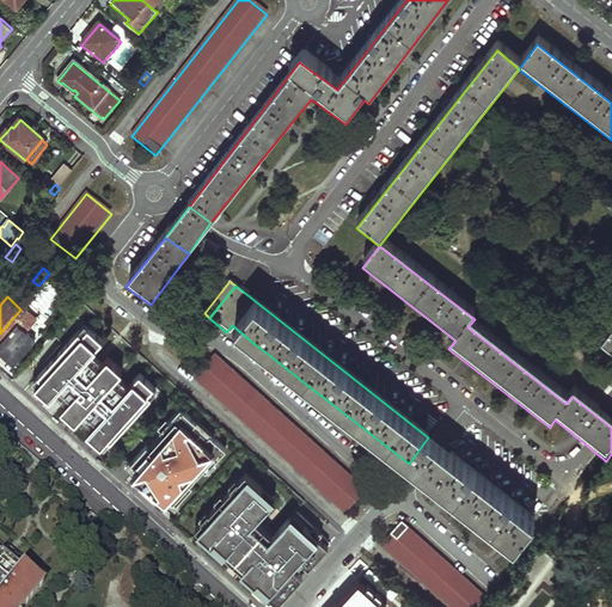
[(34,322),(20,310),(0,333),(0,354),(2,357),(6,354),(17,363),(36,342),(24,332),(34,322)]
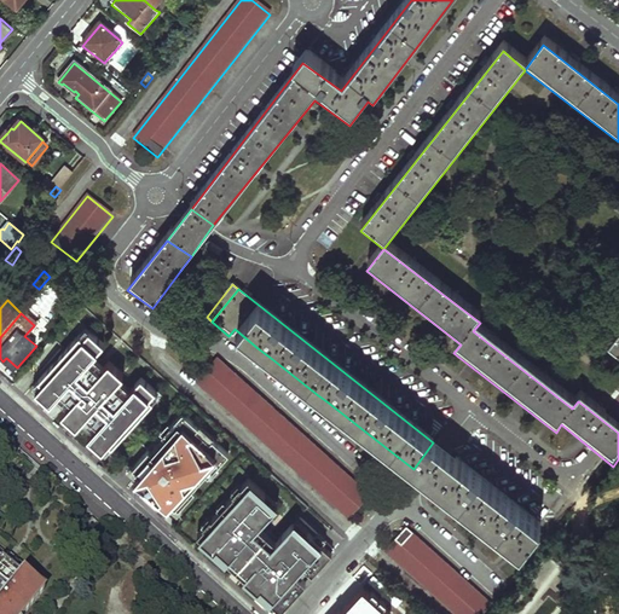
[(86,330),(80,336),(85,341),(91,335),(86,330)]
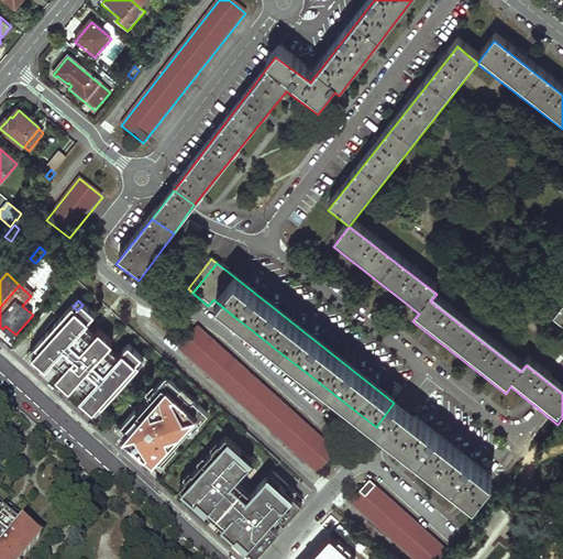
[(40,351),(34,358),(46,369),(51,363),(55,359),(65,369),(62,372),(56,377),(69,390),(75,384),(78,381),(89,390),(85,394),(80,399),(94,412),(99,405),(103,409),(141,369),(136,364),(142,358),(130,348),(120,359),(116,363),(106,353),(109,350),(114,344),(101,332),(92,341),(81,332),(97,317),(83,305),(77,310),(73,306),(50,332),(35,348),(40,351)]
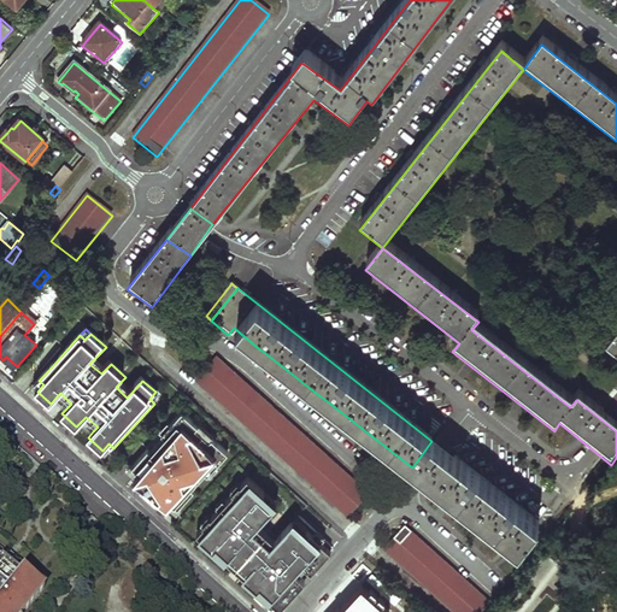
[(616,334),(604,352),(616,362),(616,334)]
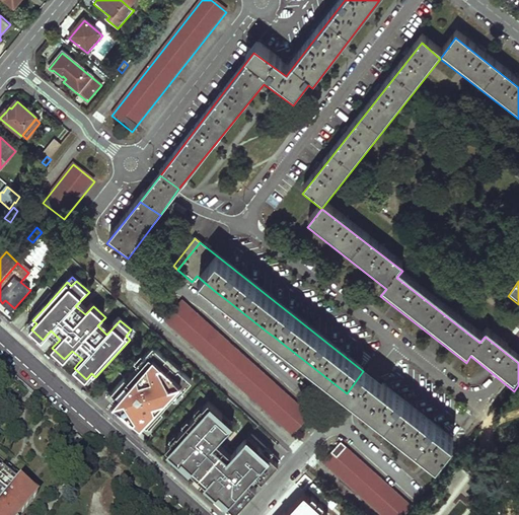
[(2,303),(11,311),(14,308),(5,300),(2,303)]
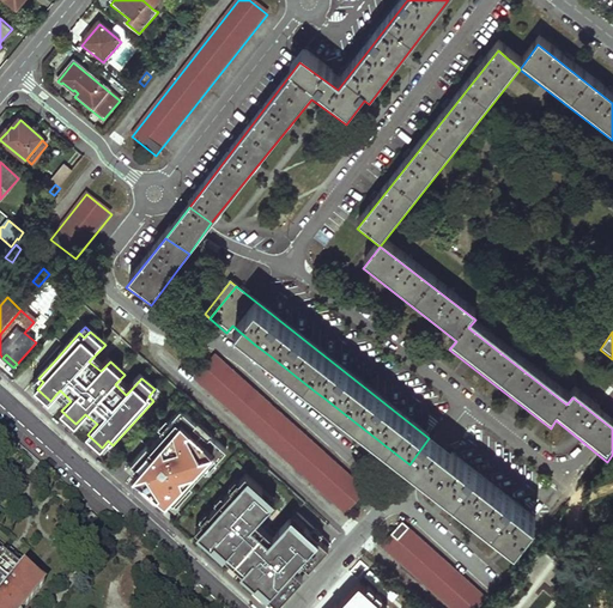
[(195,380),(346,515),(366,492),(216,357),(195,380)]
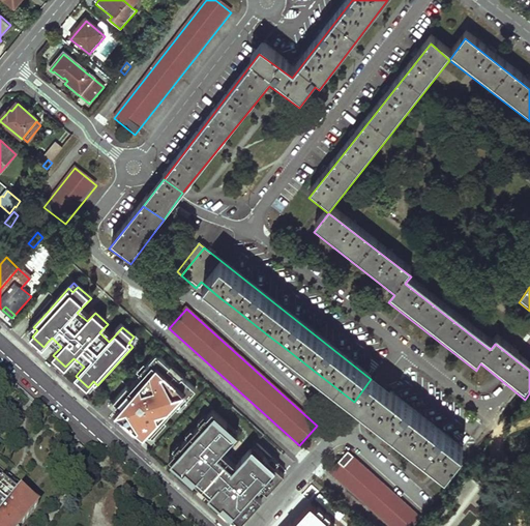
[(33,327),(28,333),(32,337),(37,330),(33,327)]
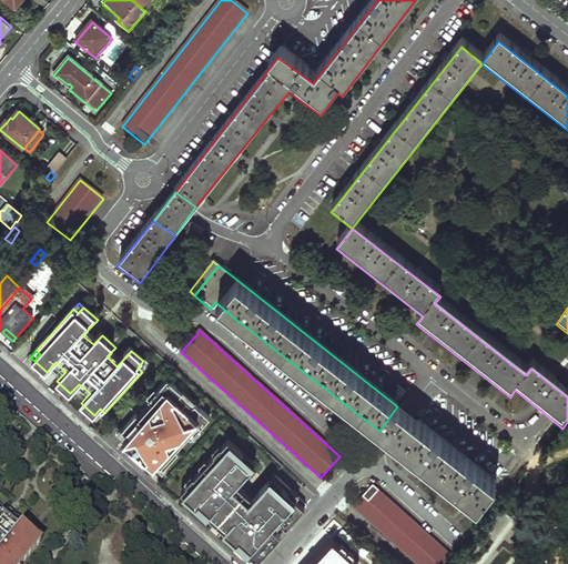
[(110,353),(107,356),(117,366),(121,362),(110,353)]
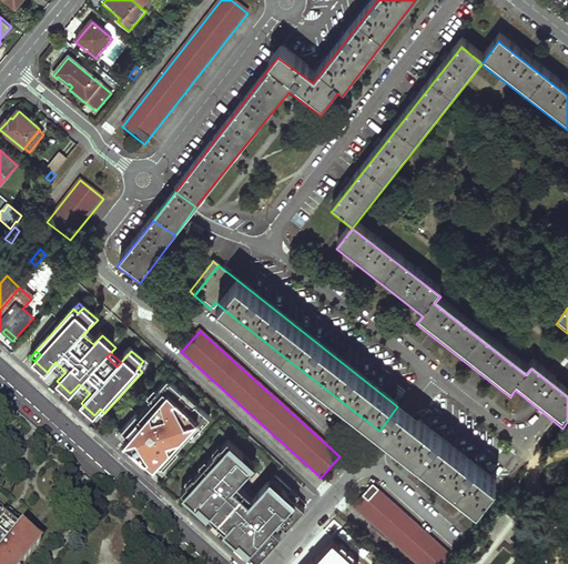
[(143,361),(138,368),(142,372),(148,365),(143,361)]
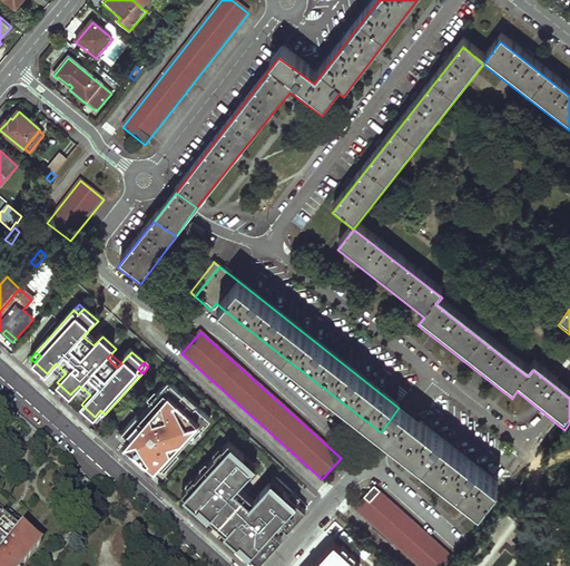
[(51,368),(62,377),(66,373),(56,363),(51,368)]
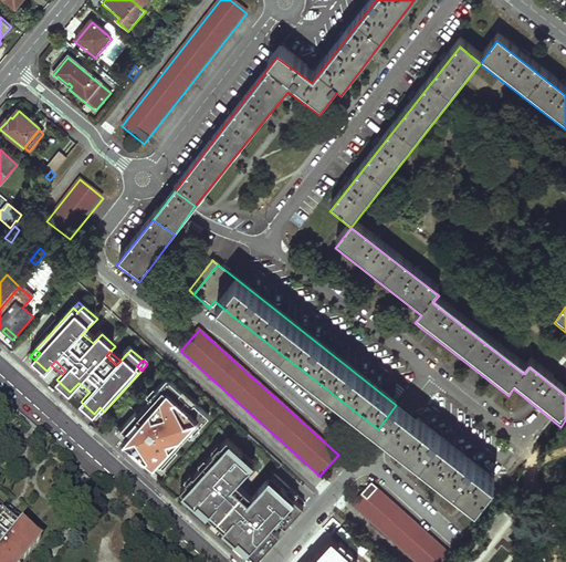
[(79,383),(75,386),(85,396),(90,392),(79,383)]
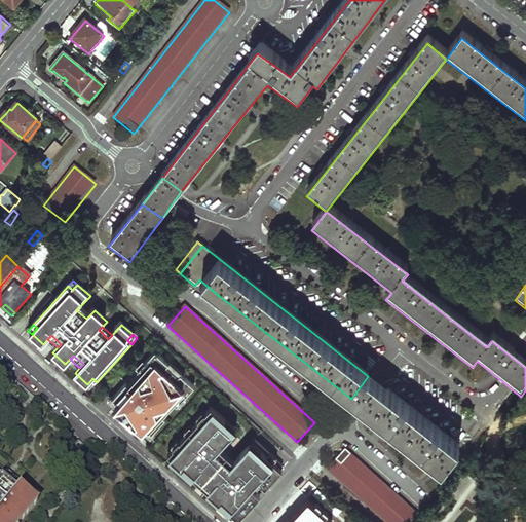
[(183,388),(155,364),(114,409),(142,434),(183,388)]
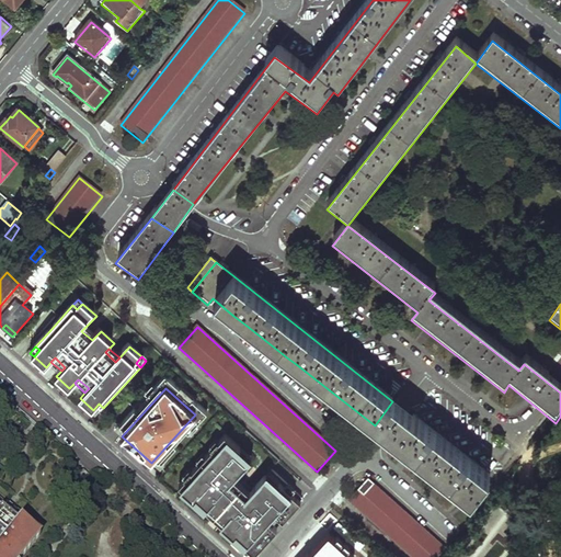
[(375,425),(393,441),(413,417),(392,401),(375,425)]
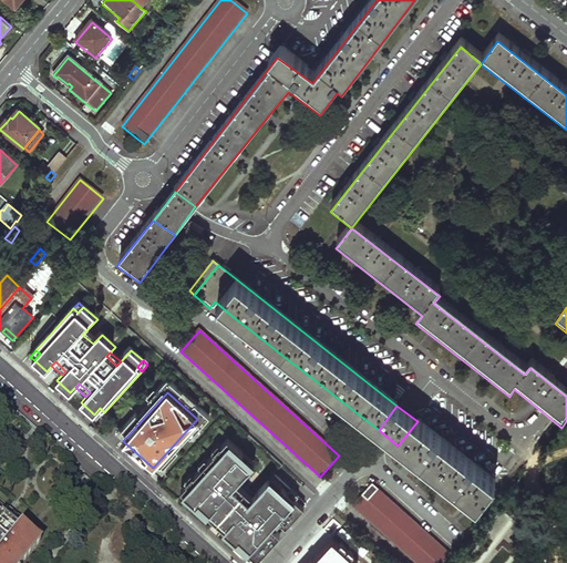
[(104,412),(100,408),(94,415),(99,419),(104,412)]
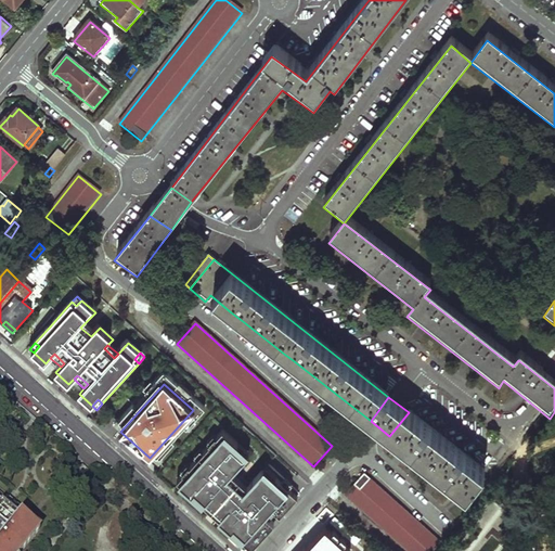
[(389,436),(465,496),(485,472),(409,412),(389,436)]
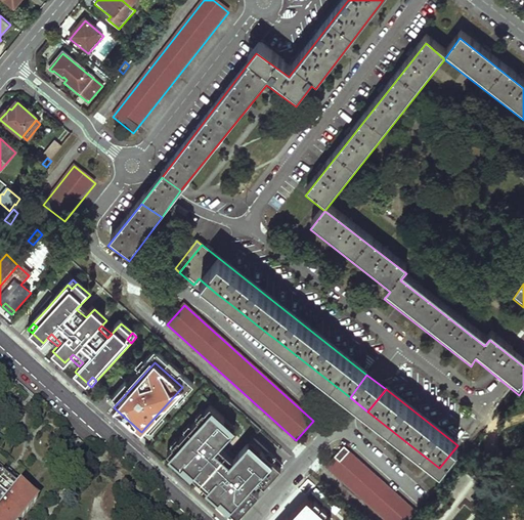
[(233,430),(204,403),(162,448),(232,512),(272,468),(247,444),(226,467),(212,453),(233,430)]
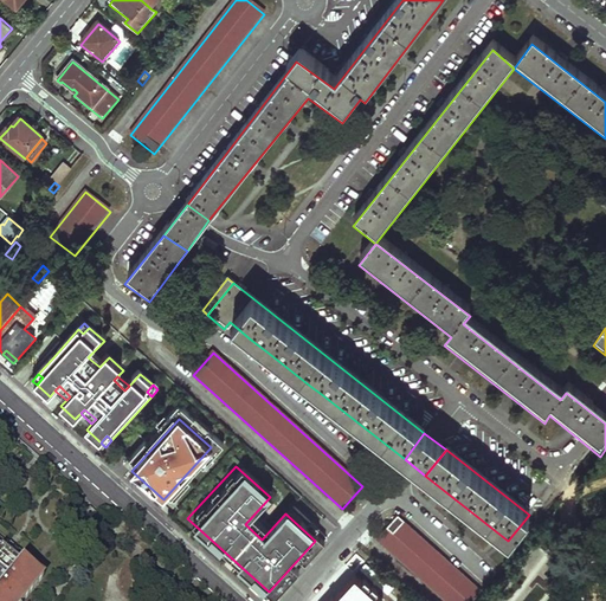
[(92,524),(97,519),(89,512),(84,517),(92,524)]
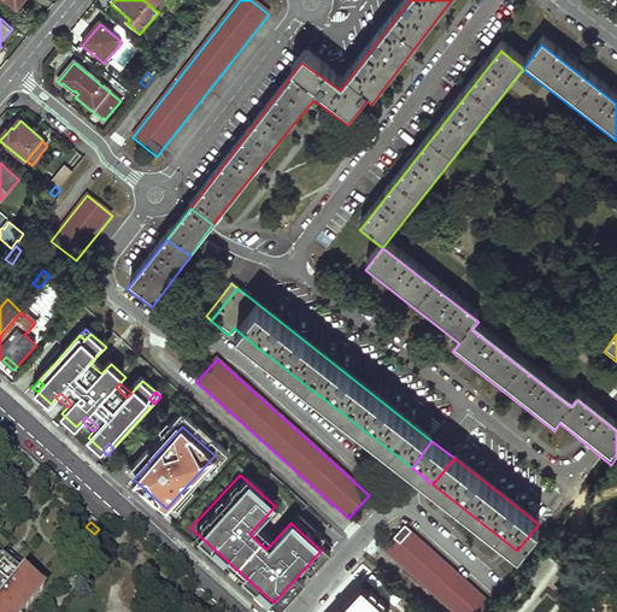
[(405,528),(393,541),(400,548),(412,535),(405,528)]
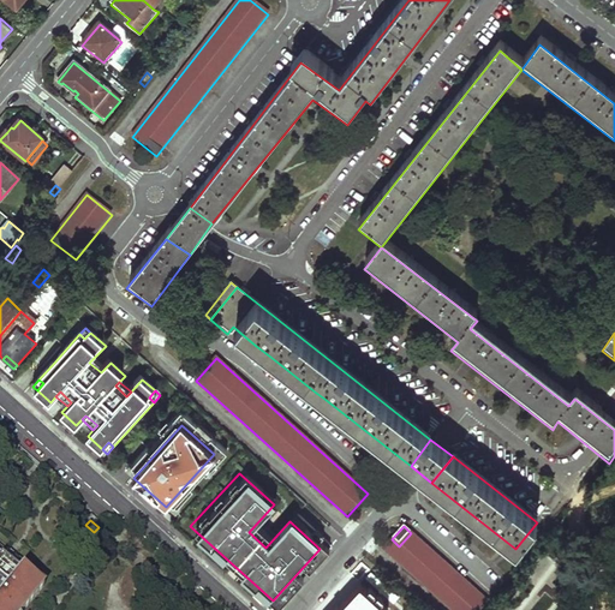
[(399,546),(392,539),(382,549),(449,609),(481,609),(488,600),(411,533),(399,546)]
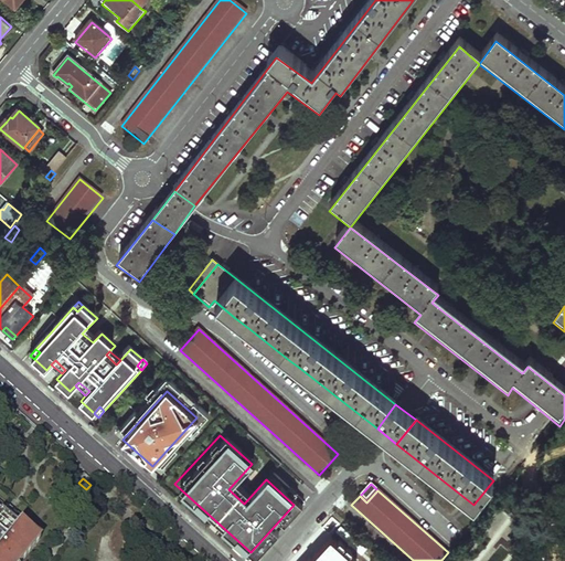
[(0,511),(0,518),(23,538),(27,533),(0,511)]
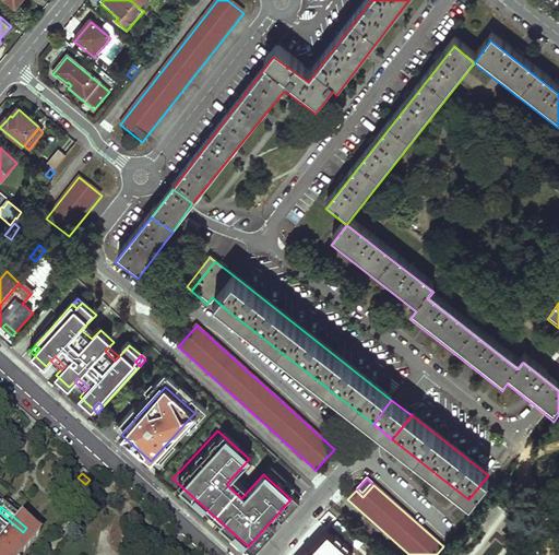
[(25,554),(39,539),(26,528),(23,532),(0,512),(0,554),(25,554)]
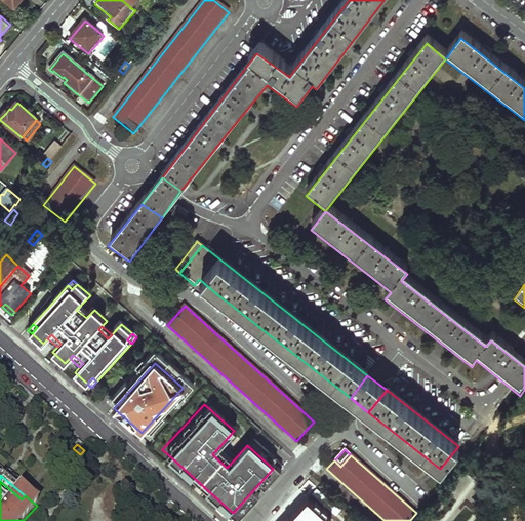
[(301,487),(280,510),(290,520),(298,520),(316,501),(301,487)]
